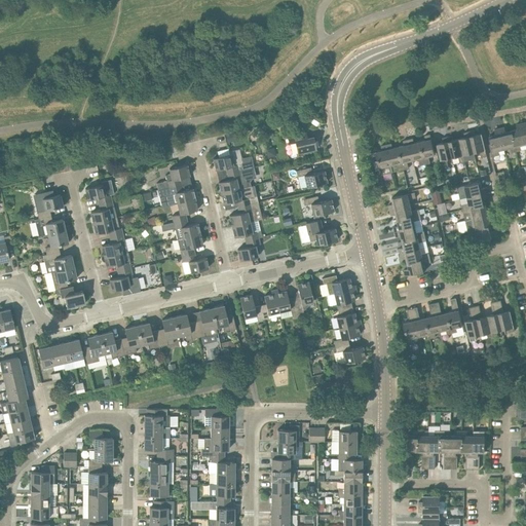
[(512,130),(517,151),(522,150),(521,146),(525,144),(525,143),(521,123),(516,125),(517,129),(512,130)]
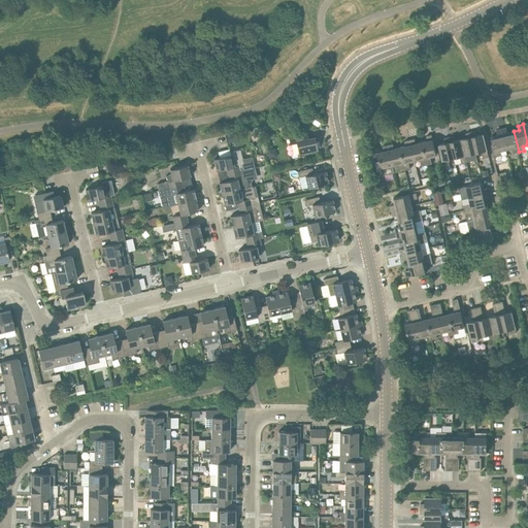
[(501,129),(506,150),(513,149),(514,154),(519,152),(514,131),(507,133),(506,128),(501,129)]
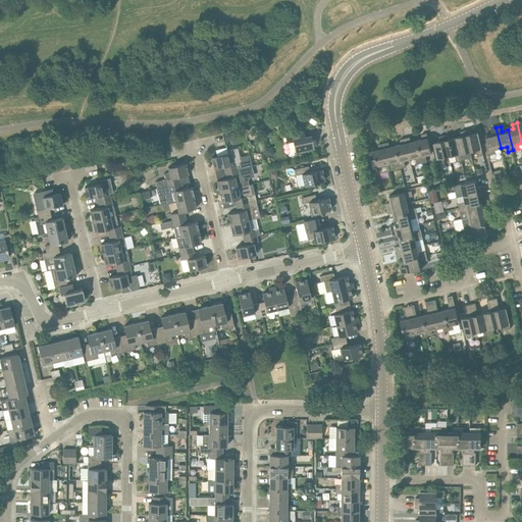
[(501,148),(496,127),(490,129),(491,134),(485,135),(490,155),(497,154),(496,150),(501,148)]
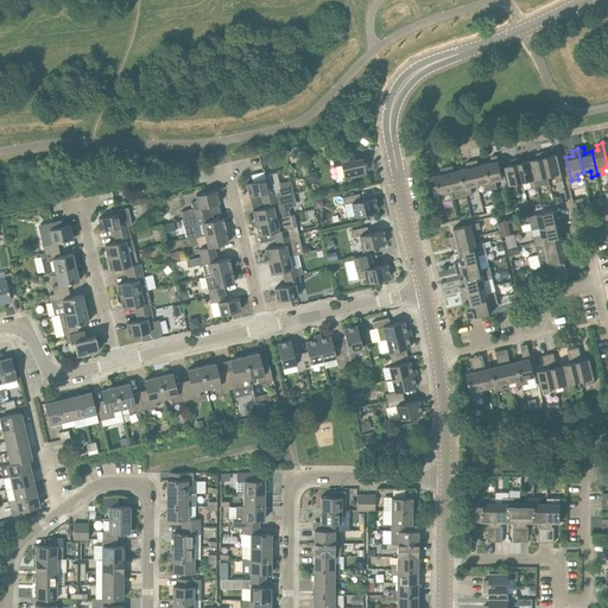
[(542,152),(548,176),(555,175),(556,183),(563,181),(557,156),(549,157),(548,151),(542,152)]
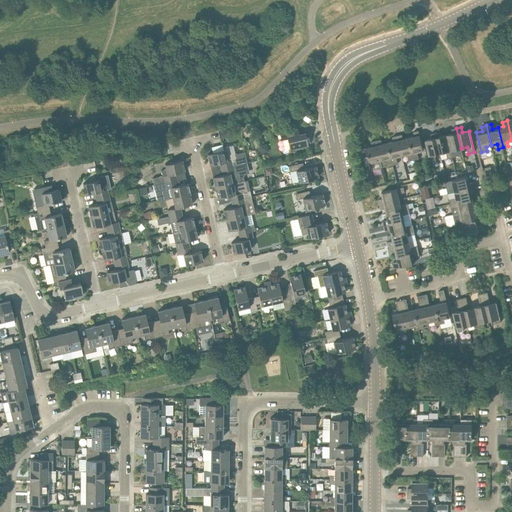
[(447,136),(452,157),(457,156),(455,149),(461,148),(456,128),(451,129),(452,134),(447,136)]
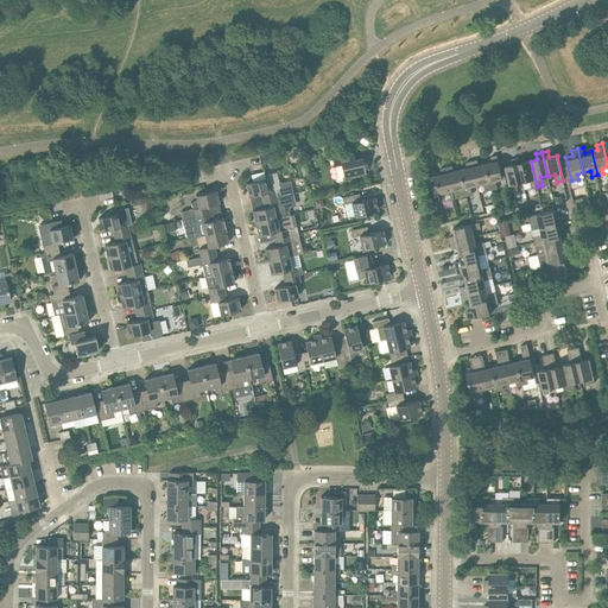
[(260,156),(263,165),(272,162),(268,154),(268,153),(260,156)]
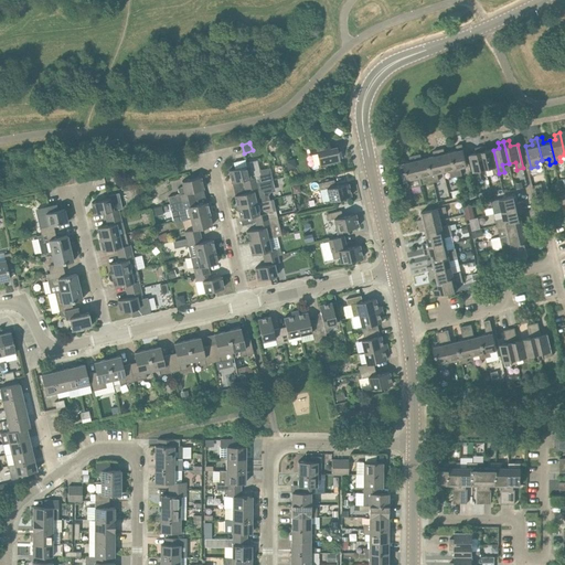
[(330,149),(329,142),(309,147),(310,153),(317,152),(320,166),(340,161),(337,147),(330,149)]
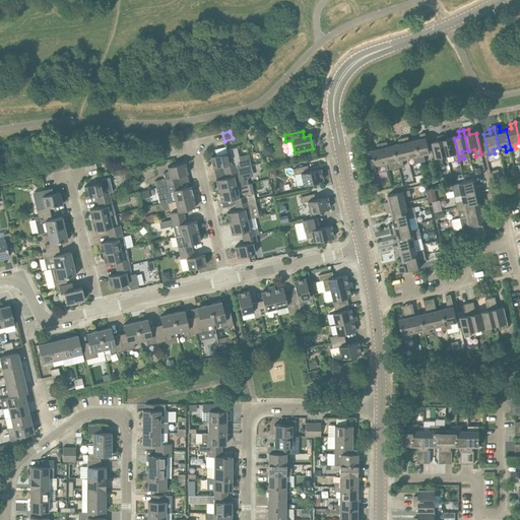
[(414,140),(419,164),(426,161),(424,154),(430,153),(425,133),(419,134),(420,139),(414,140)]
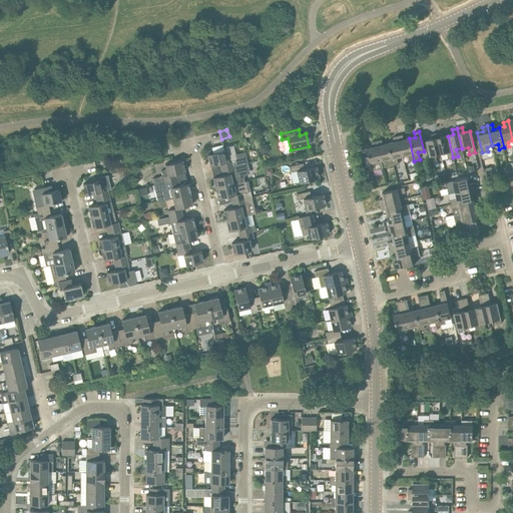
[(436,133),(441,153),(446,152),(448,159),(453,157),(448,136),(442,137),(441,132),(436,133)]
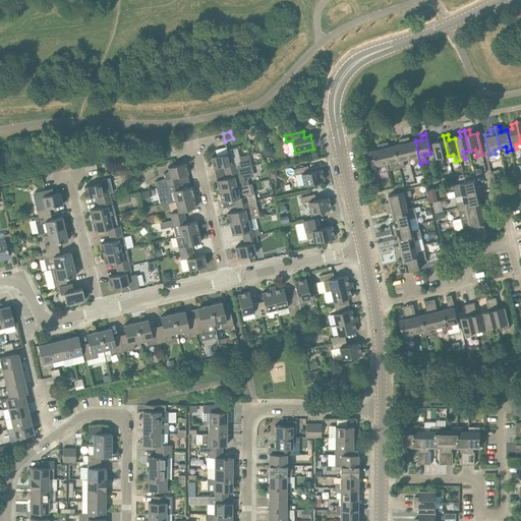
[(448,156),(443,135),(438,136),(439,141),(432,142),(438,165),(444,164),(442,157),(448,156)]
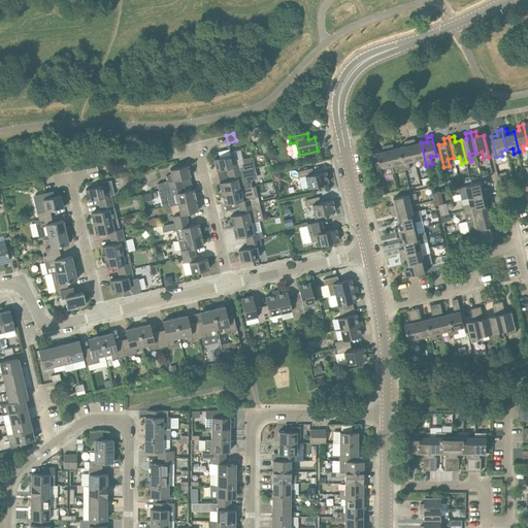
[(409,140),(414,161),(419,160),(421,167),(426,166),(421,142),(416,143),(415,139),(409,140)]
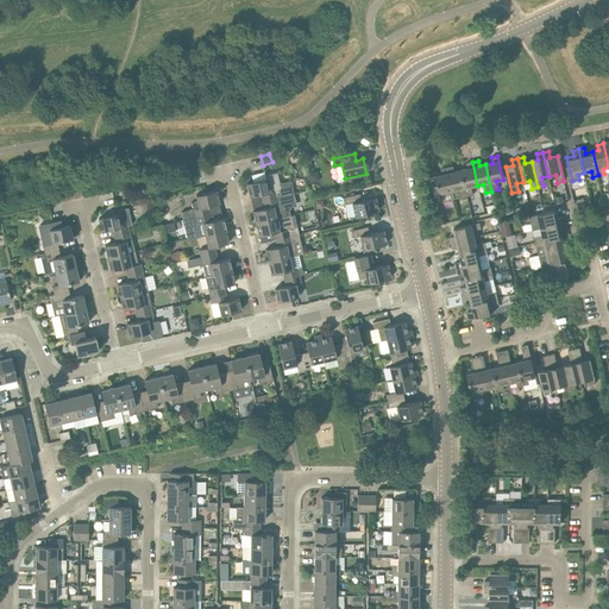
[(460,170),(466,198),(473,196),(471,187),(477,186),(472,162),(466,163),(468,169),(460,170)]
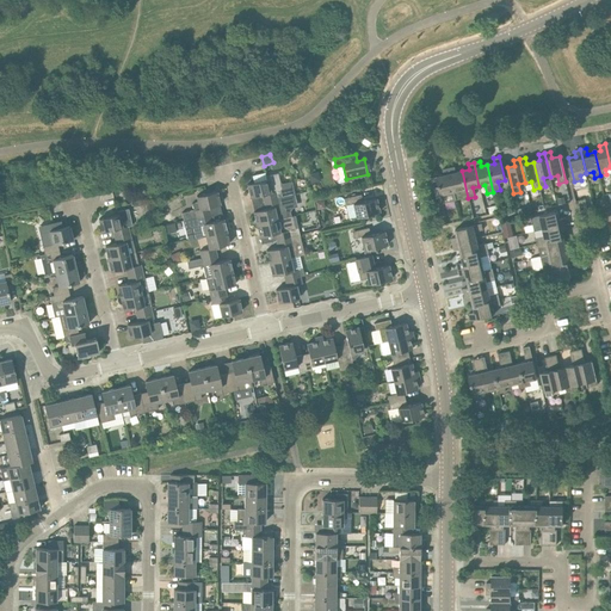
[(449,168),(454,192),(461,191),(462,199),(468,198),(462,171),(456,172),(455,167),(449,168)]
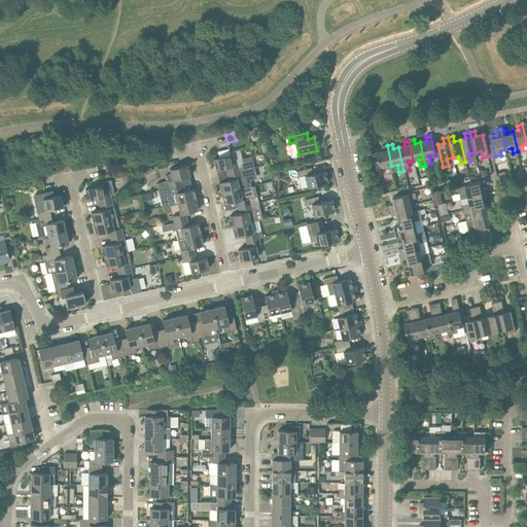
[(391,166),(387,145),(382,146),(383,150),(377,152),(382,176),(388,174),(386,167),(391,166)]
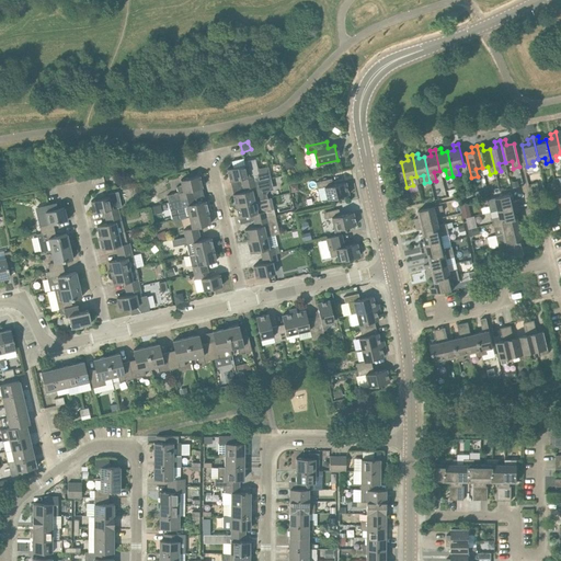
[(227,169),(230,181),(240,179),(242,185),(263,180),(266,180),(265,173),(254,175),(253,170),(254,170),(254,169),(255,169),(255,168),(255,167),(255,165),(254,163),(253,162),(252,162),(250,161),(249,162),(248,163),(247,163),(245,165),(245,164),(227,169)]
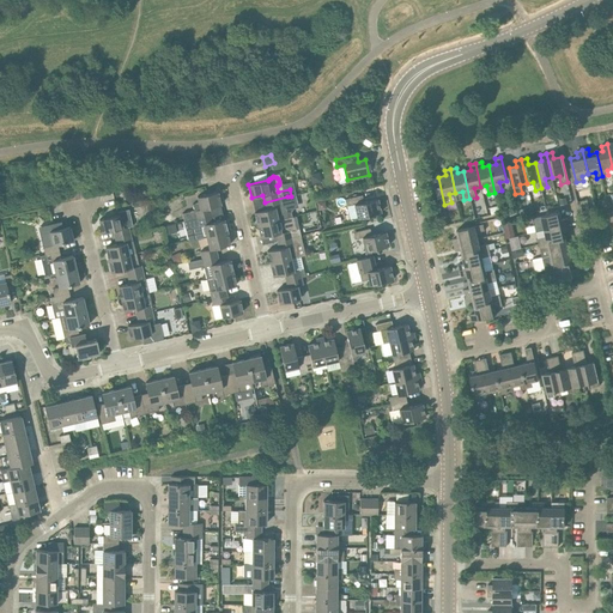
[(196,218),(211,214),(210,208),(220,205),(218,192),(198,196),(199,204),(193,205),(194,213),(195,213),(196,218)]
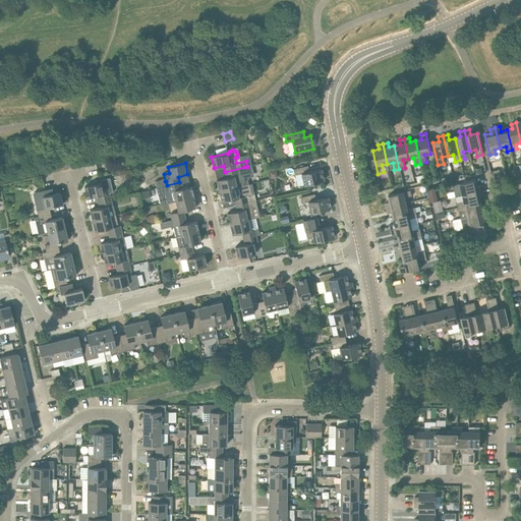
[(309,172),(307,166),(294,169),(295,175),(298,186),(304,185),(324,181),(321,169),(309,172)]
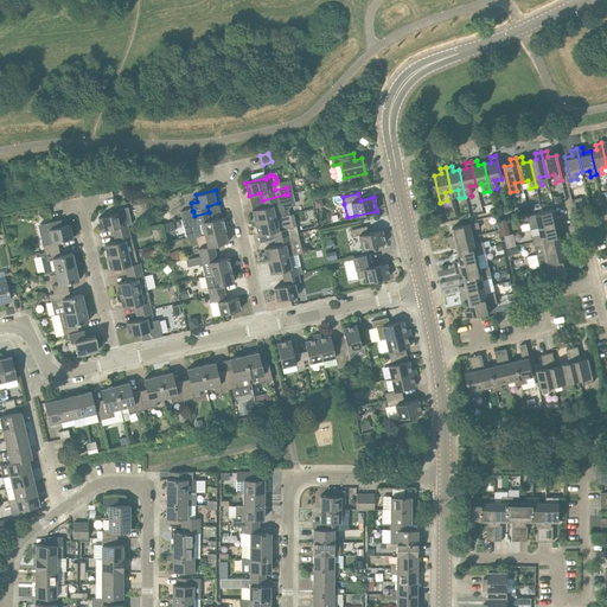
[(604,209),(600,193),(593,196),(596,210),(604,209)]
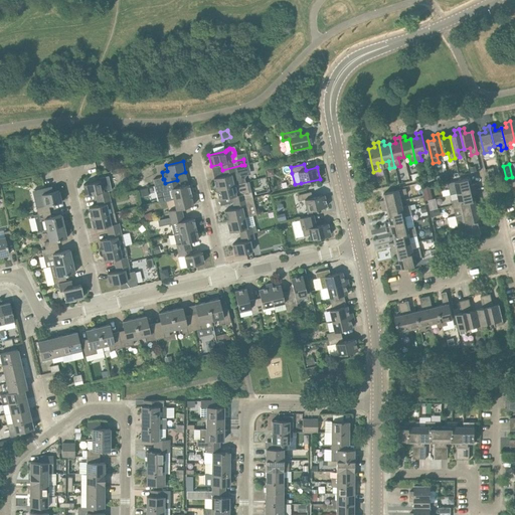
[(234,173),(243,171),(241,165),(222,170),(223,176),(214,178),(216,189),(237,184),(234,173)]
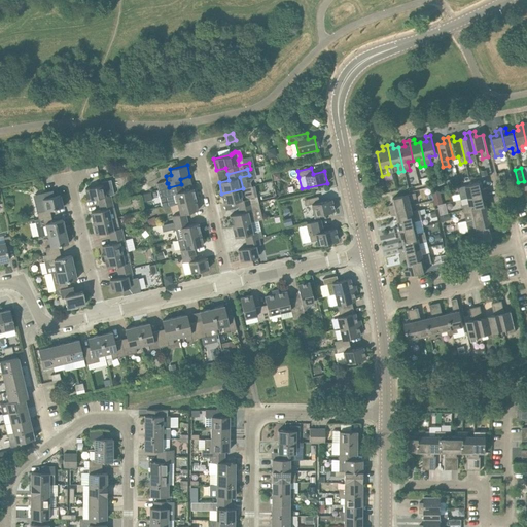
[(498,173),(501,186),(507,184),(504,172),(498,173)]
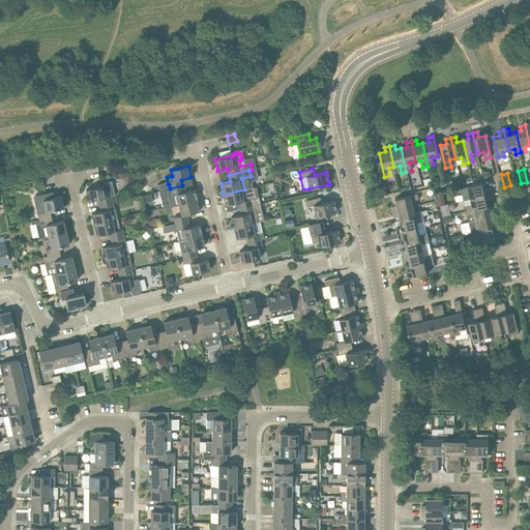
[(99,205),(112,202),(111,197),(115,196),(112,181),(102,183),(104,186),(86,190),(88,202),(98,199),(99,205)]
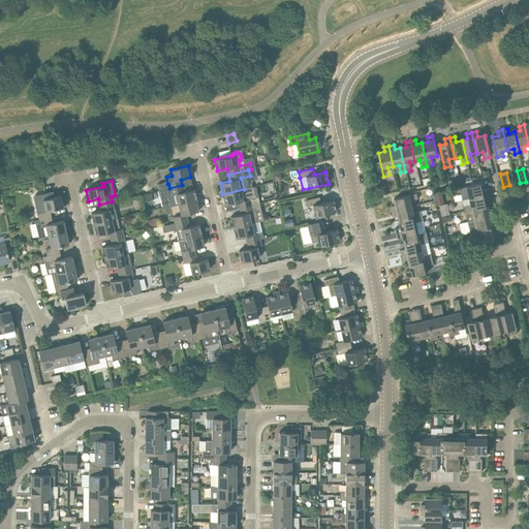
[(470,198),(491,193),(489,188),(485,189),(483,183),(460,188),(461,194),(469,192),(470,198)]
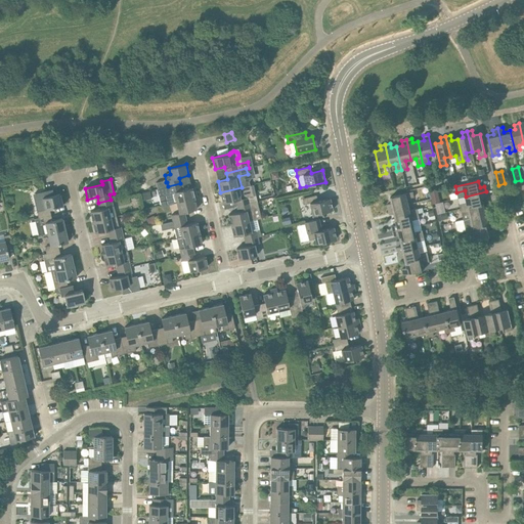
[(139,185),(142,191),(149,189),(146,182),(139,185)]
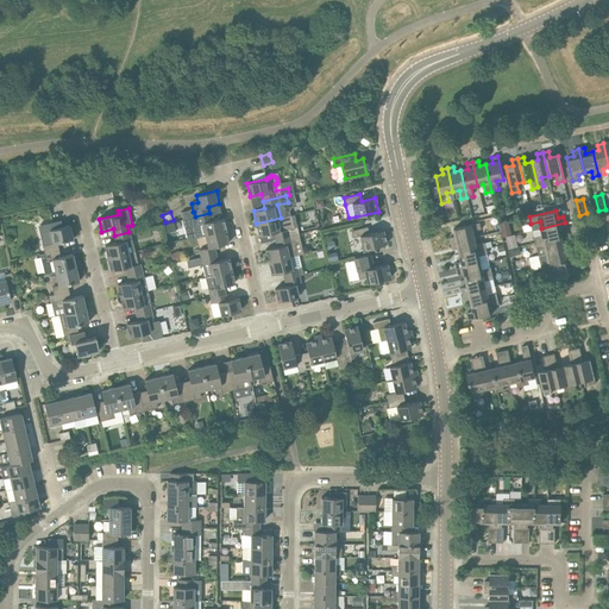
[(195,238),(206,236),(226,231),(223,218),(212,220),(209,213),(195,217),(184,219),(186,227),(193,225),(195,238)]
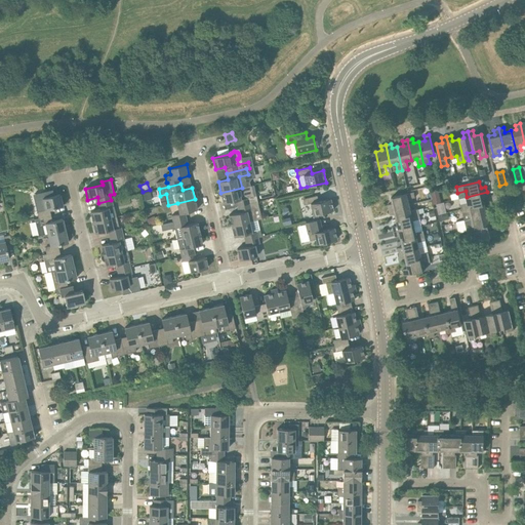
[(246,187),(242,188),(220,193),(224,203),(233,201),(234,207),(237,206),(249,204),(257,202),(256,196),(249,198),(246,187)]
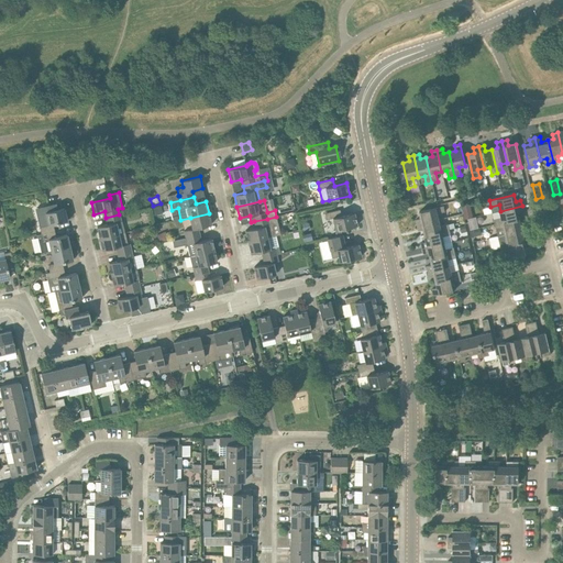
[(45,212),(57,210),(56,203),(44,207),(45,212)]
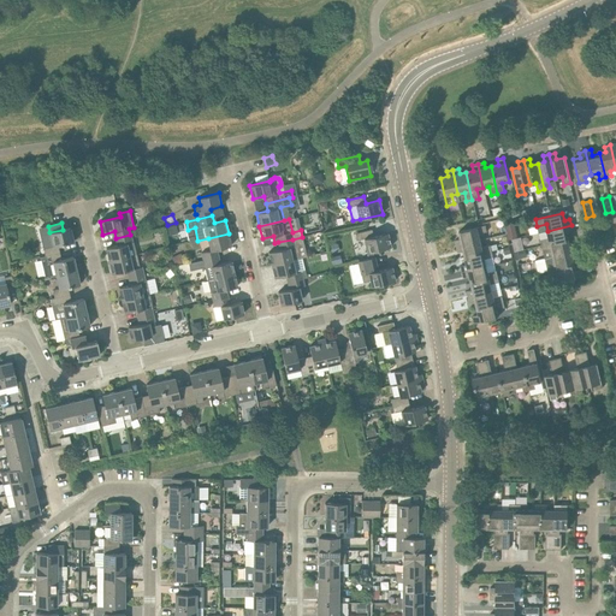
[(166,227),(167,236),(178,234),(176,225),(166,227)]
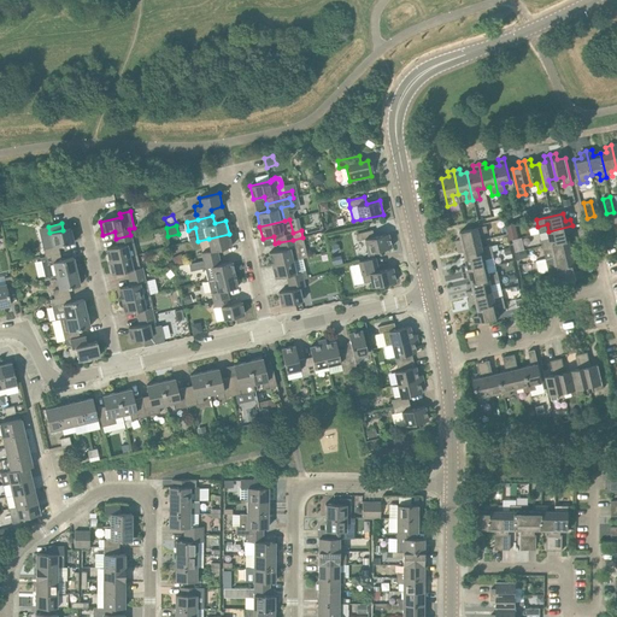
[(542,246),(569,240),(568,233),(574,231),(573,225),(548,231),(550,239),(541,240),(542,246)]
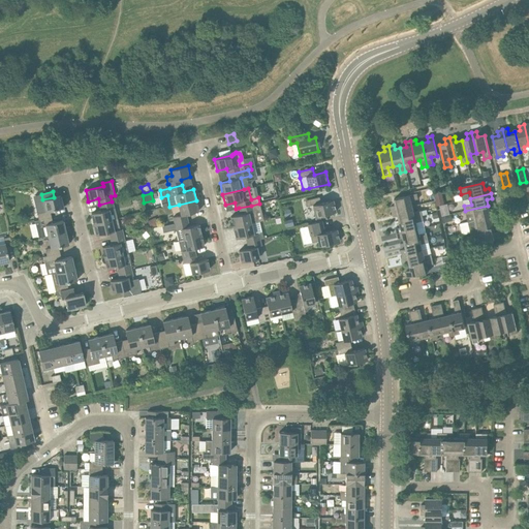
[(392,207),(393,212),(412,207),(411,200),(418,199),(416,194),(395,199),(396,206),(392,207)]
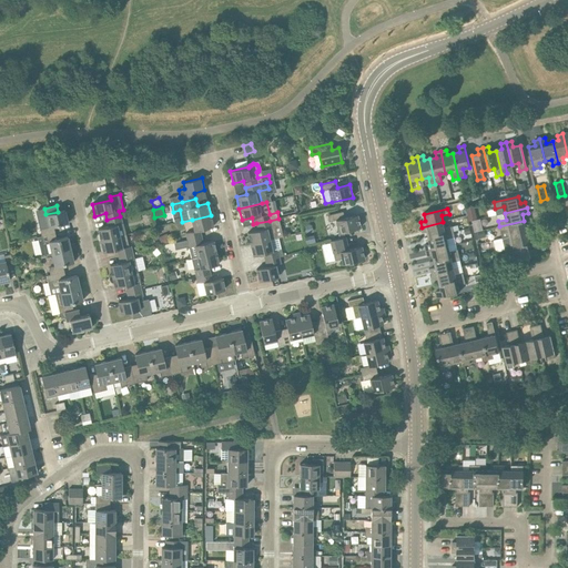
[(40,230),(41,236),(56,233),(53,226),(68,223),(64,210),(46,214),(49,227),(40,230)]
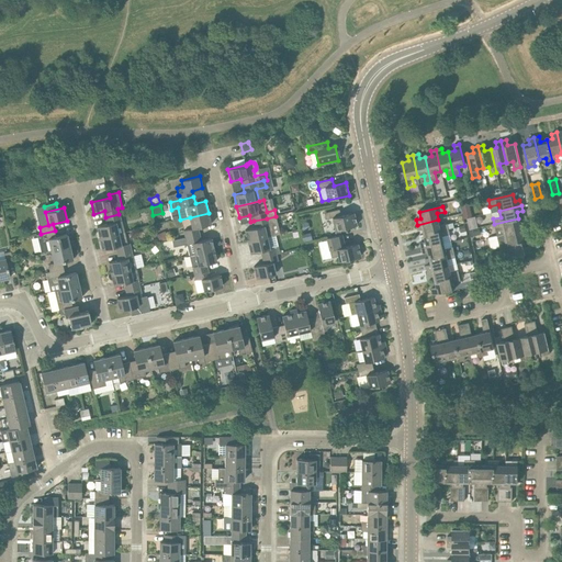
[(340,215),(339,210),(324,213),(326,220),(333,217),(335,231),(357,225),(353,213),(340,215)]
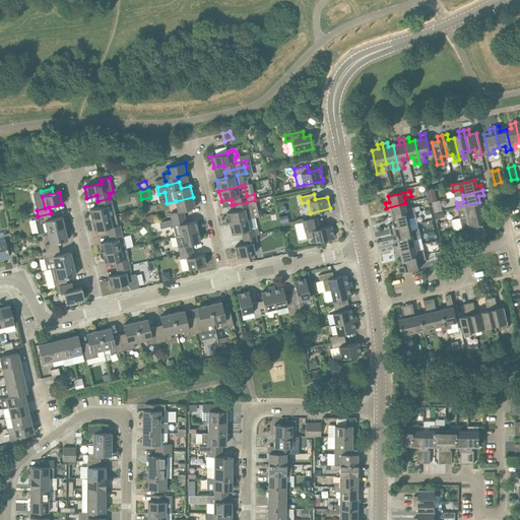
[(172,219),(184,216),(183,210),(195,207),(193,197),(176,201),(178,211),(171,213),(172,219)]
